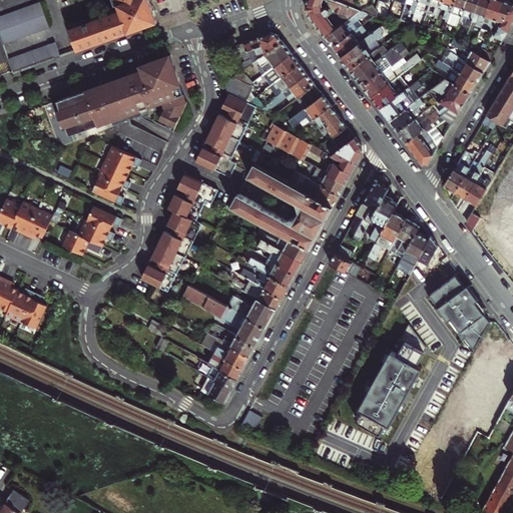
[(73,39),(77,51),(83,49),(113,38),(149,25),(158,22),(150,0),(112,0),(115,5),(117,4),(120,10),(88,22),(86,19),(68,25),(70,31),(73,39)]
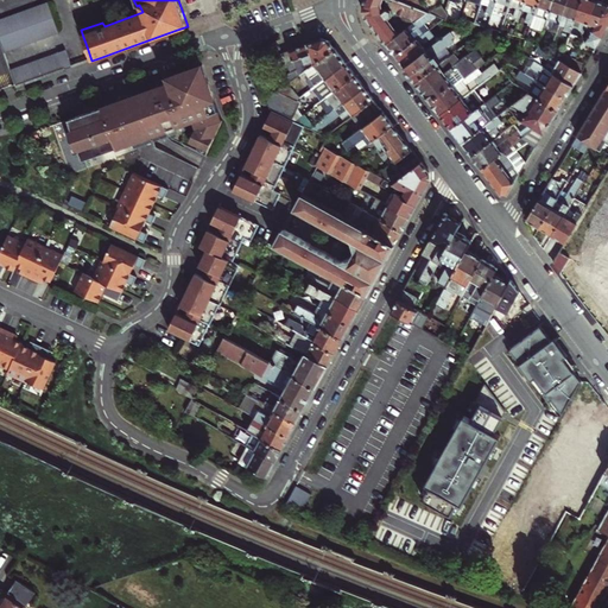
[(401,1),(398,0),(365,0),(363,5),(365,11),(365,14),(386,43),(399,33),(392,24),(394,21),(391,18),(390,20),(387,18),(396,12),(411,18),(413,21),(428,11),(401,1)]
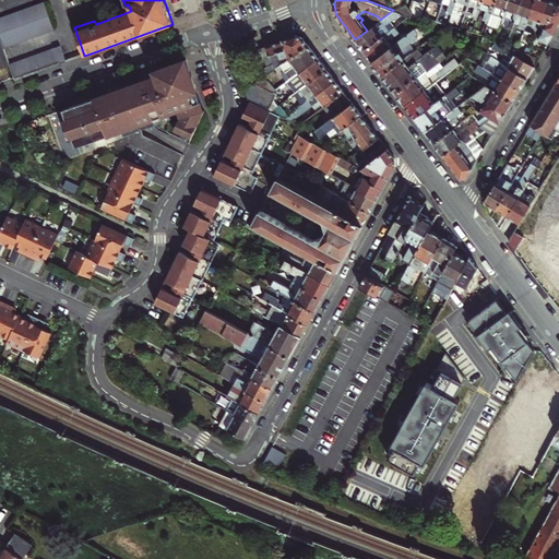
[(369,0),(369,1),(393,10),(401,13),(409,18),(412,12),(404,0),(369,0)]
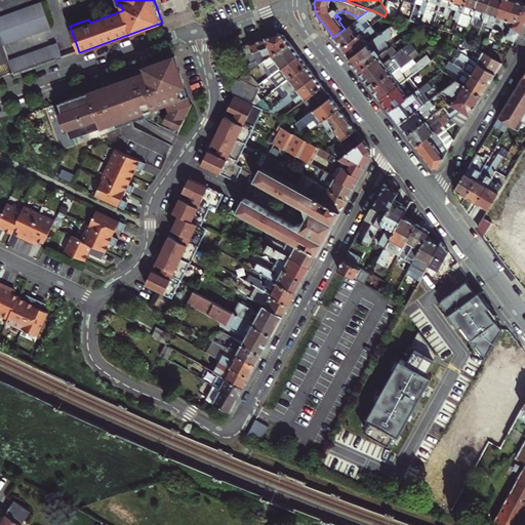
[(407,0),(409,1),(404,17),(409,19),(415,0),(407,0)]
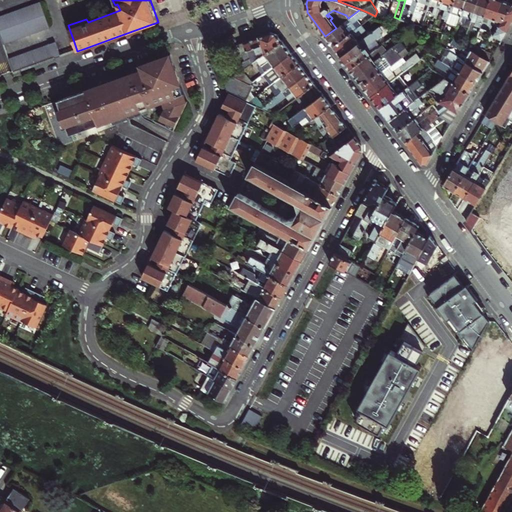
[(410,0),(408,8),(414,10),(417,0),(410,0)]
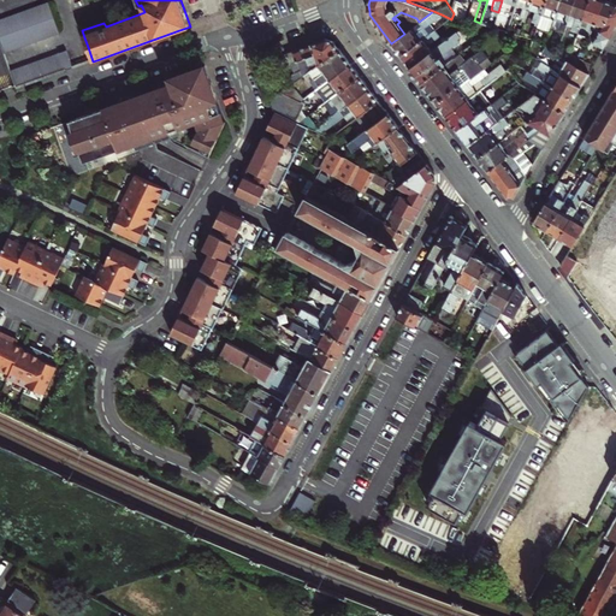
[(502,0),(498,12),(498,13),(511,18),(515,5),(516,0),(502,0)]
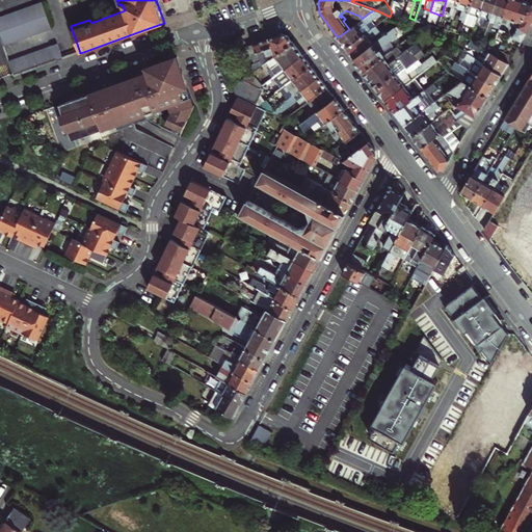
[(446,0),(445,4),(451,7),(449,15),(452,16),(451,18),(453,19),(456,8),(459,0),(446,0)]
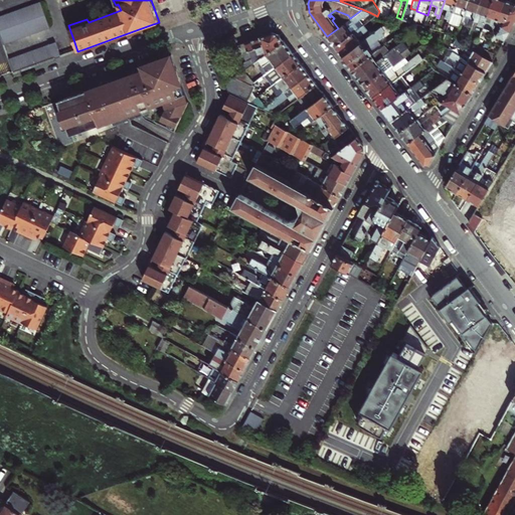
[(445,0),(442,8),(448,10),(445,17),(448,18),(447,21),(450,22),(453,12),(456,0),(445,0)]
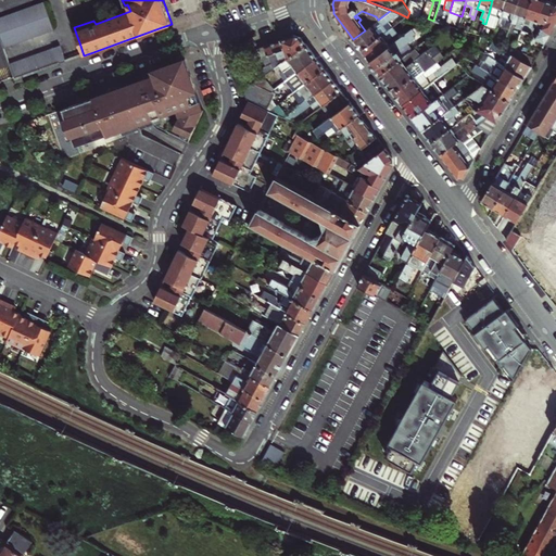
[(497,26),(506,0),(492,0),(489,13),(495,15),(491,27),(496,28),(497,26)]
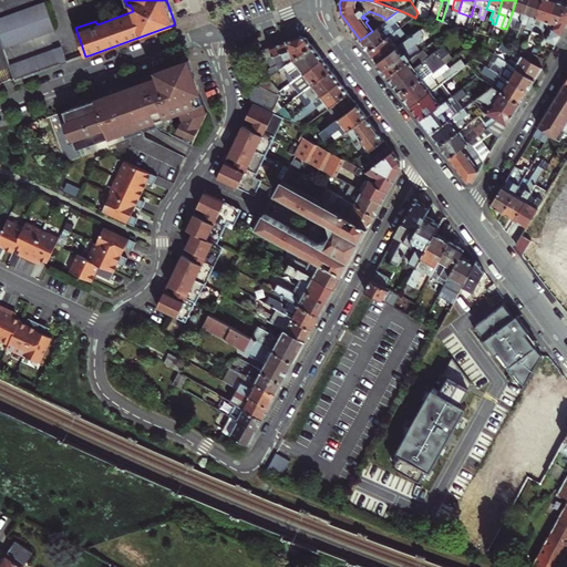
[(519,30),(525,13),(529,0),(516,0),(507,27),(519,30)]
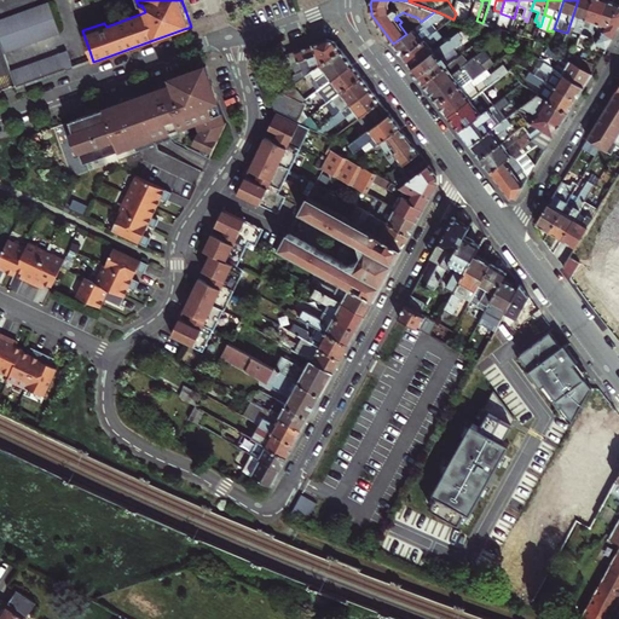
[(578,0),(573,15),(578,16),(573,32),(580,34),(586,19),(591,0),(578,0)]
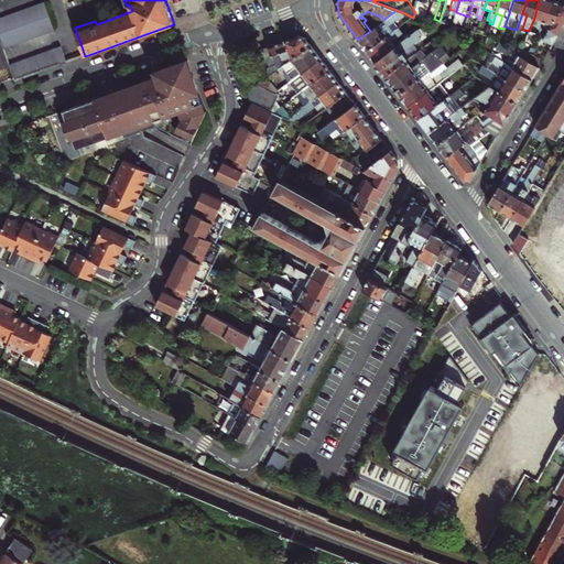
[(539,0),(534,18),(539,19),(534,32),(541,34),(542,32),(543,29),(545,21),(552,0),(539,0)]
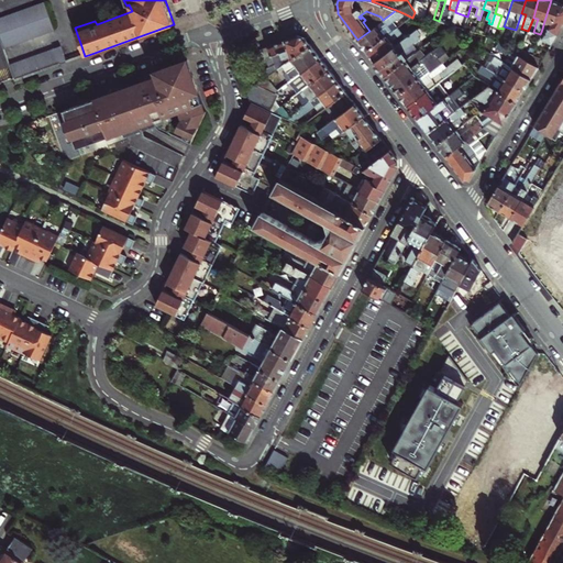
[(562,3),(559,2),(551,0),(544,21),(551,23),(562,4),(562,3)]
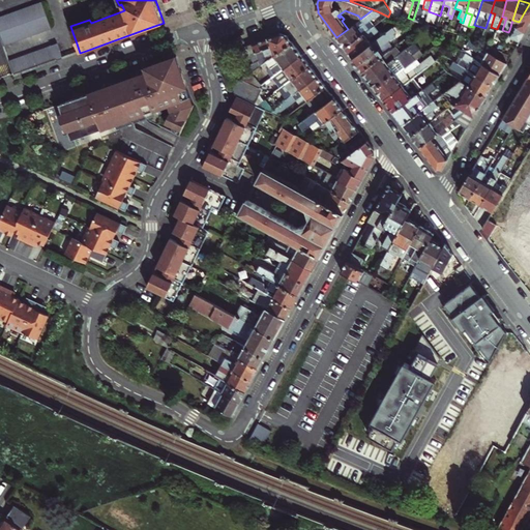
[(40,2),(0,17),(0,37),(3,47),(50,29),(40,2)]
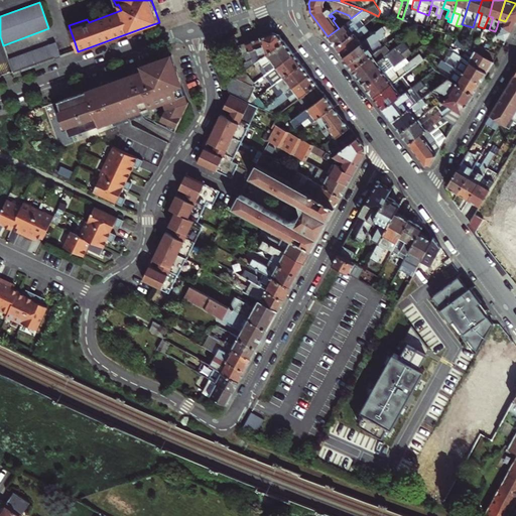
[(515,4),(505,21),(501,28),(497,35),(494,33),(492,40),(495,42),(499,36),(506,41),(513,29),(515,23),(515,4)]
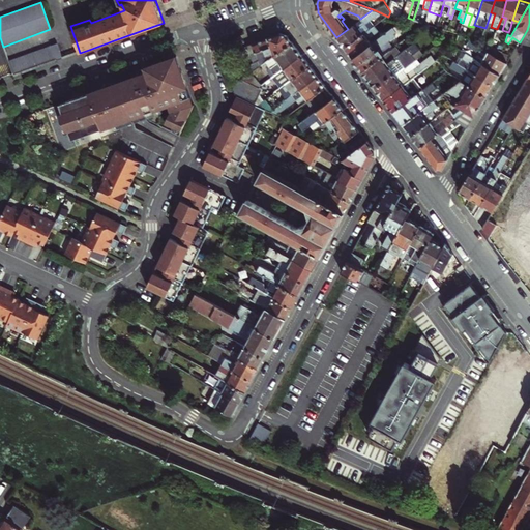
[(341,42),(345,48),(369,29),(364,24),(380,12),(373,9),(360,19),(348,29),(336,37),(341,42)]
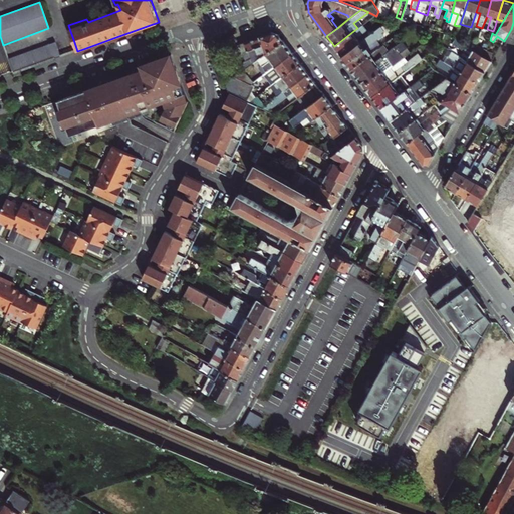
[(449,22),(448,23),(454,25),(458,14),(452,12),(449,22)]
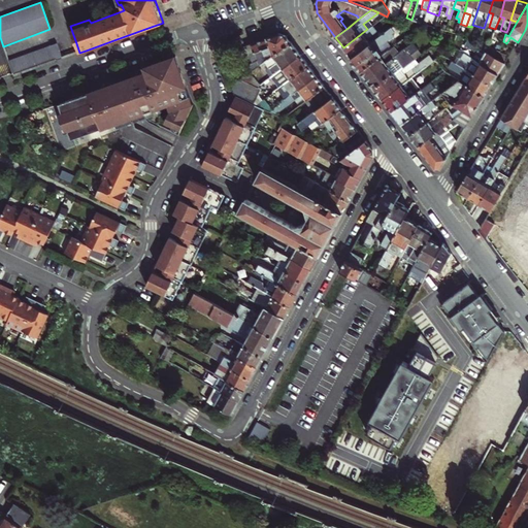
[(357,65),(361,70),(380,57),(374,50),(377,47),(393,35),(392,33),(394,32),(397,32),(403,27),(406,18),(400,15),(398,22),(377,37),(351,57),(357,65)]
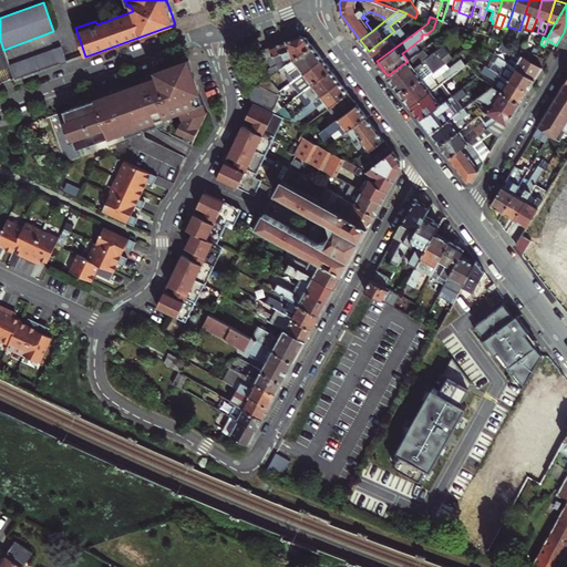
[(532,31),(537,32),(542,19),(537,18),(532,31)]
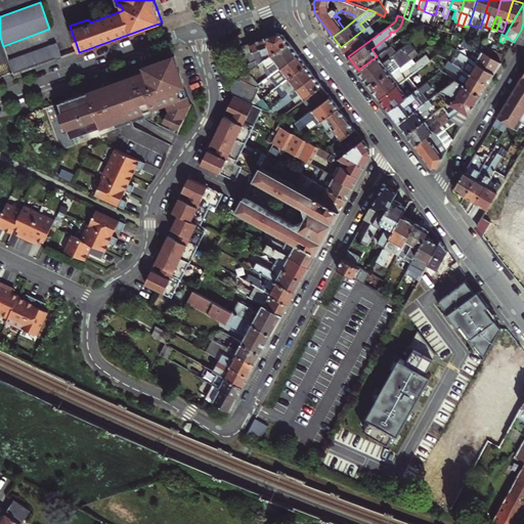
[(442,31),(446,32),(453,34),(454,32),(455,28),(452,27),(451,28),(444,25),(442,31)]
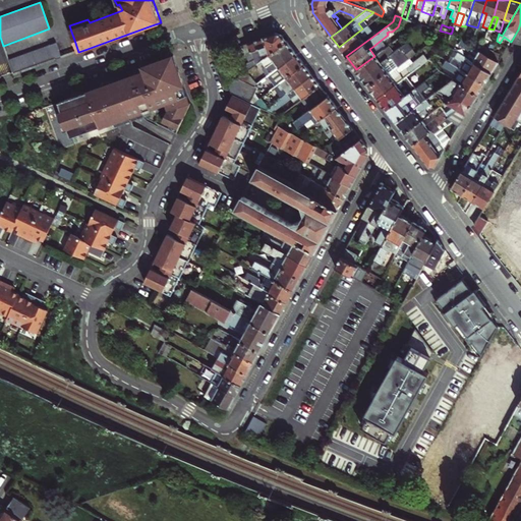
[(346,56),(372,37),(365,26),(362,29),(339,47),(343,52),(346,56)]
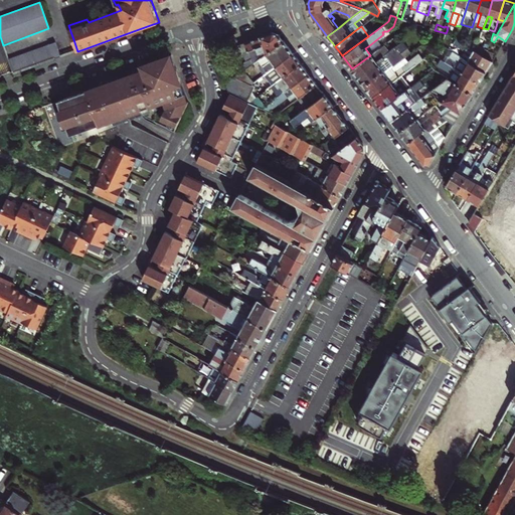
[(447,31),(446,33),(456,39),(458,34),(454,33),(453,34),(447,31)]
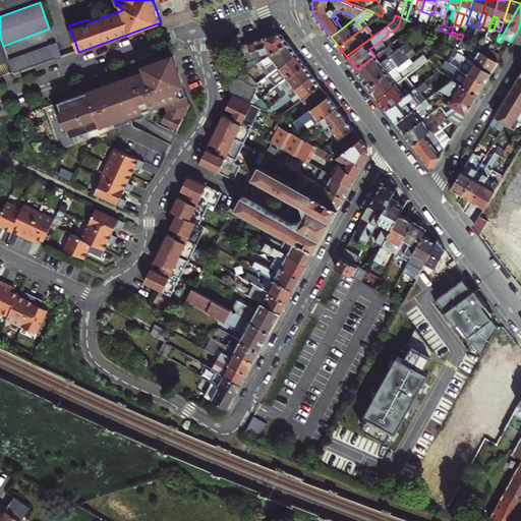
[(257,63),(261,60),(287,41),(284,38),(282,35),(279,34),(276,33),(241,46),(246,52),(250,48),(255,55),(251,58),(247,61),(251,67),(257,63)]
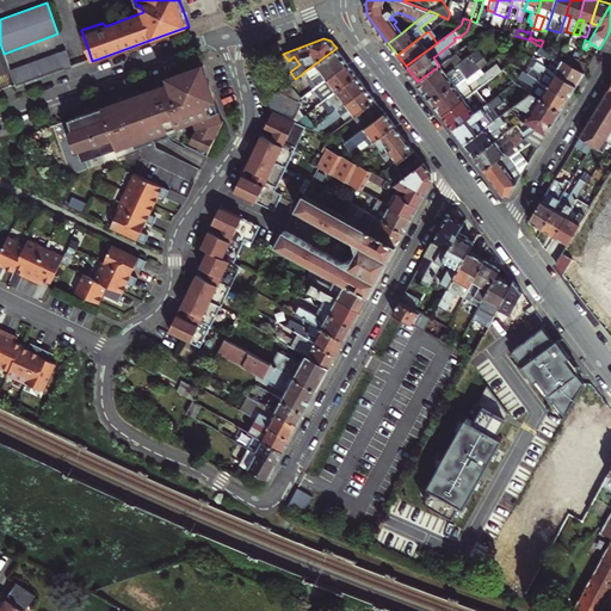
[(594,55),(599,49),(591,43),(586,50),(594,55)]
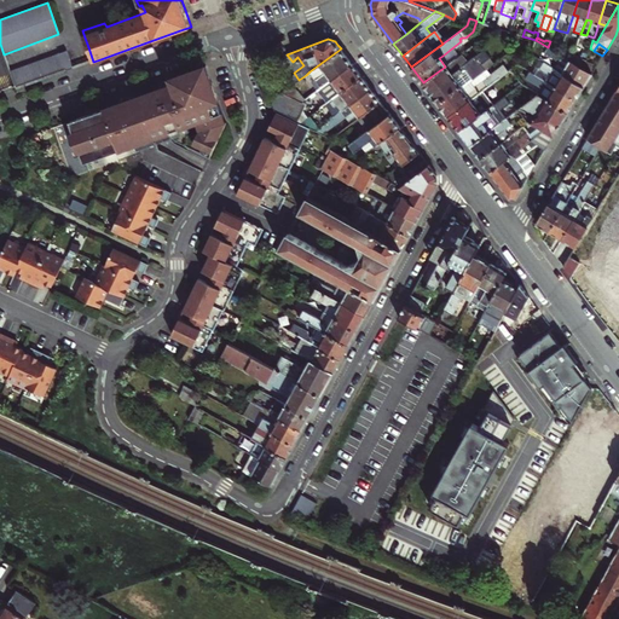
[(314,80),(312,82),(316,87),(319,86),(320,88),(352,63),(346,55),(341,48),(310,71),(314,80)]
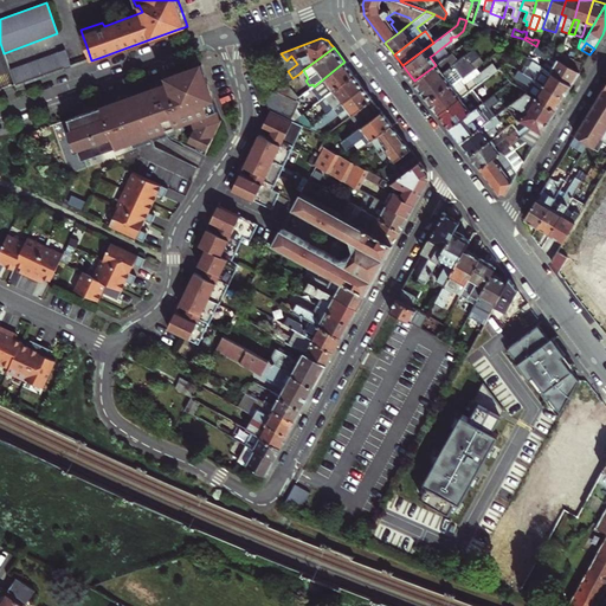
[(563,47),(561,55),(574,59),(577,51),(563,47)]
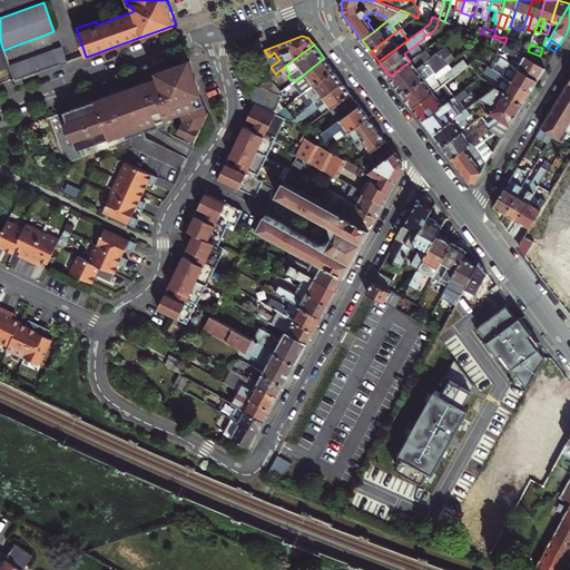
[(396,85),(403,94),(422,80),(424,81),(446,64),(443,58),(451,52),(445,46),(430,57),(424,49),(413,58),(410,61),(390,76),(396,85)]
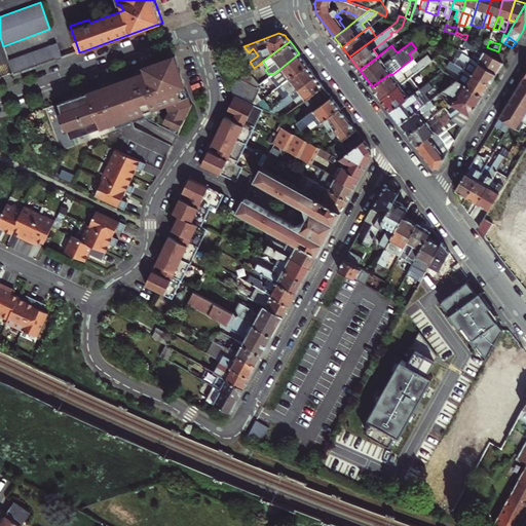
[(57,43),(8,61),(14,76),(62,59),(57,43)]
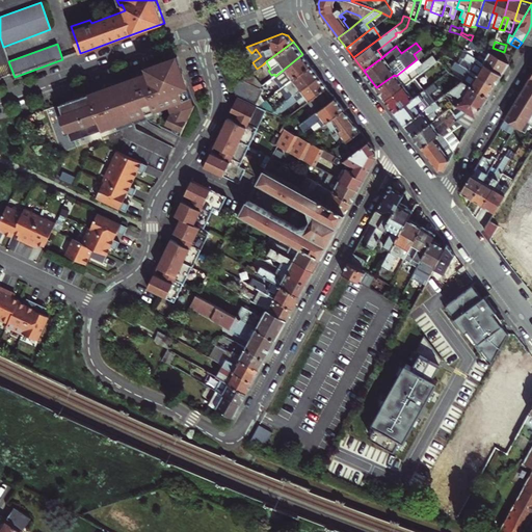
[(504,52),(493,48),(490,52),(501,59),(504,52)]
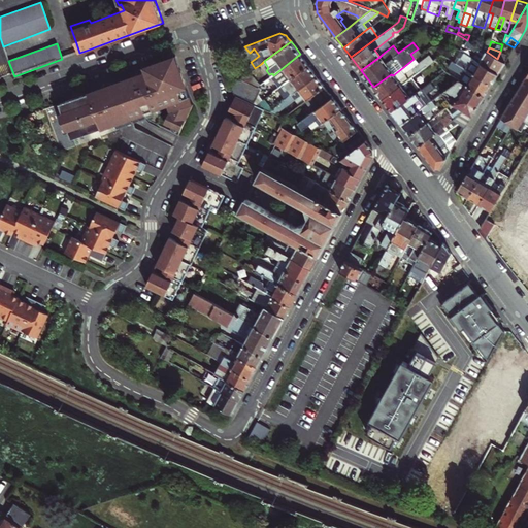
[(254,48),(250,53),(255,59),(259,56),(254,48)]
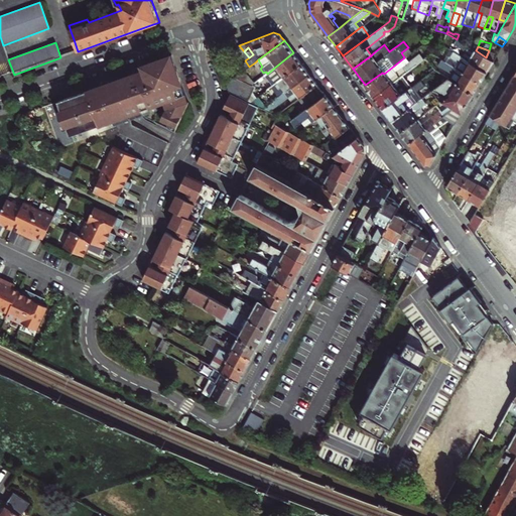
[(401,52),(404,57),(411,52),(408,47),(401,52)]
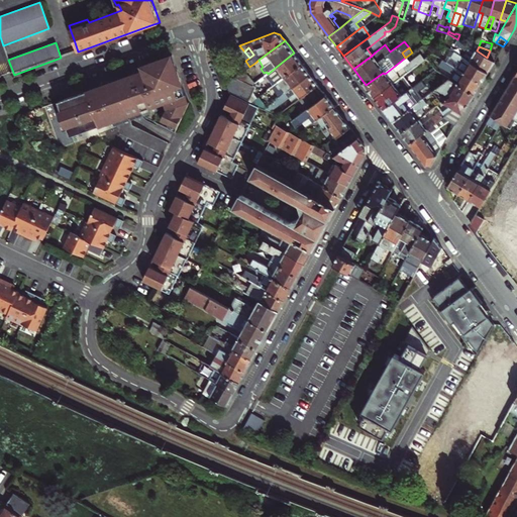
[(474,48),(467,60),(488,73),(491,67),(494,62),(487,58),(477,50),(474,48)]
